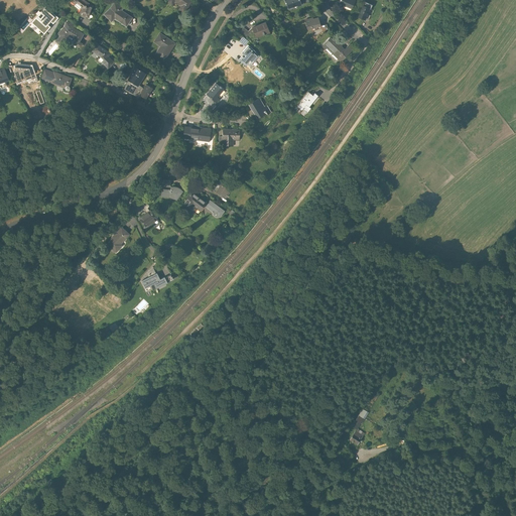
[(89,0),(75,0),(75,1),(84,8),(81,14),(93,19),(96,12),(94,11),(96,5),(89,0)]
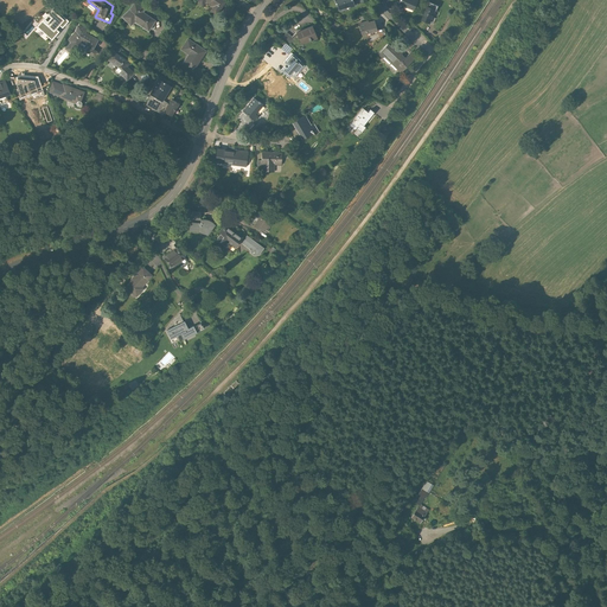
[(229,0),(202,0),(200,1),(206,5),(210,0),(218,6),(215,11),(221,16),(230,1),(229,0)]
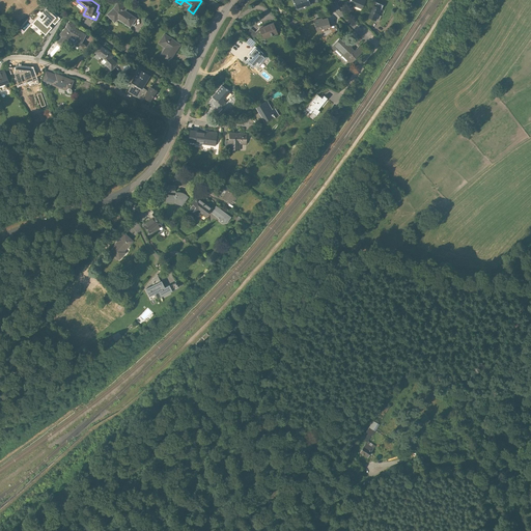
[(116,8),(110,14),(117,22),(121,19),(133,27),(139,18),(129,9),(131,7),(121,1),(116,8)]
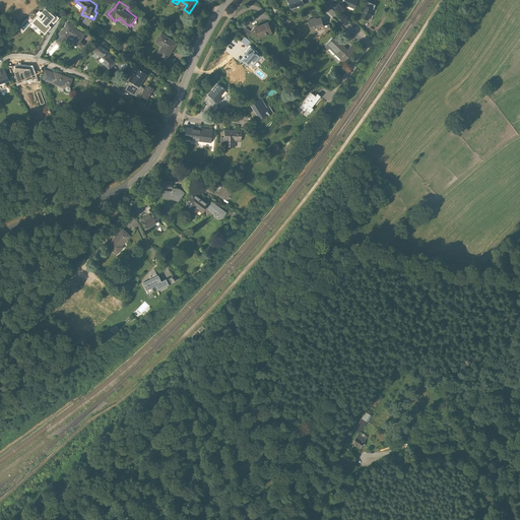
[(375,8),(367,4),(362,15),(370,19),(371,18),(373,13),(375,8)]
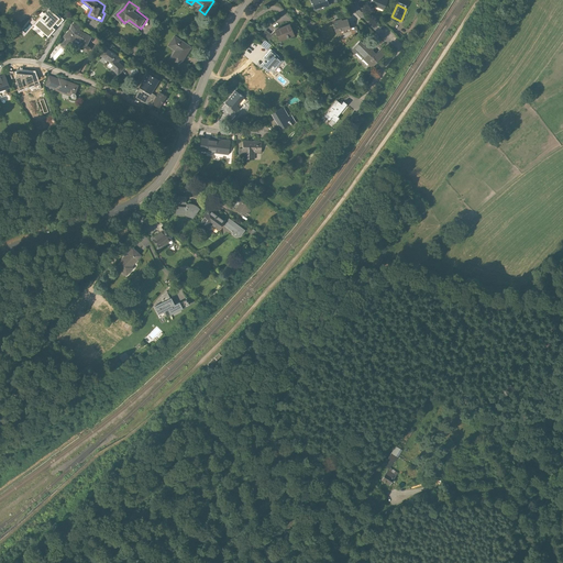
[(64,25),(65,21),(44,10),(42,14),(35,18),(37,24),(45,21),(52,24),(54,33),(62,31),(61,26),(64,25)]
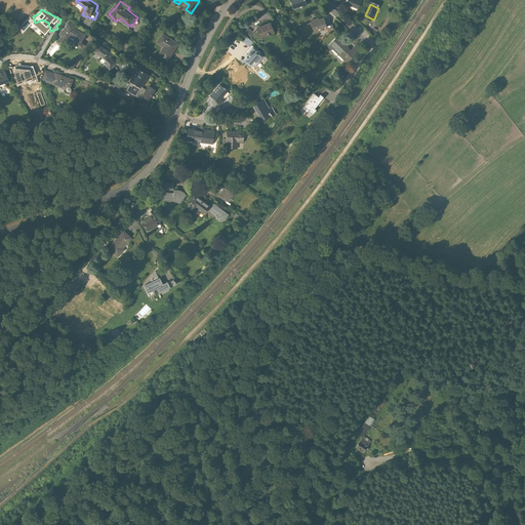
[(321,17),(313,19),(316,30),(329,26),(326,17),(322,18),(321,17)]
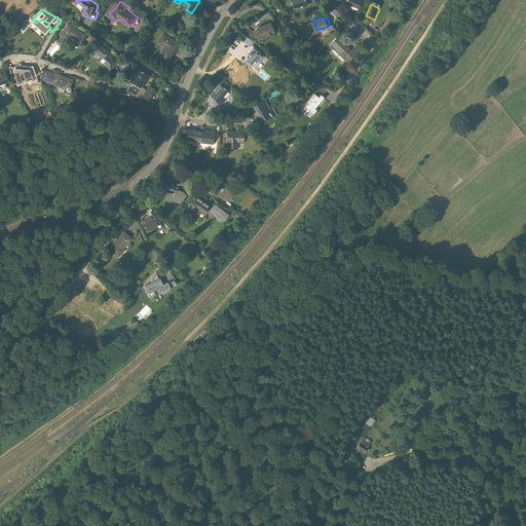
[(78,24),(70,22),(69,26),(62,33),(65,36),(60,42),(65,46),(71,40),(70,40),(73,36),(79,39),(77,44),(85,48),(87,44),(84,42),(88,34),(78,28),(78,24)]
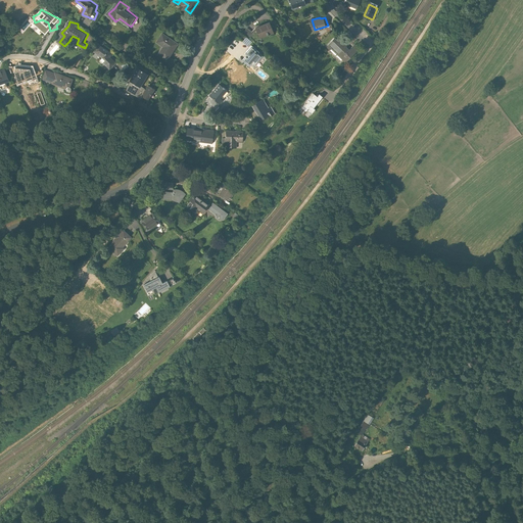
[(273,21),(258,27),(259,30),(263,37),(276,32),(273,21)]
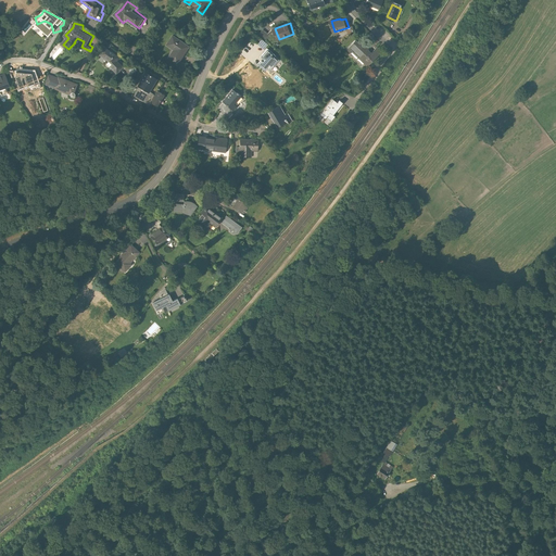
[(276,32),(275,28),(270,33),(266,28),(261,35),(267,39),(273,34),(276,32)]
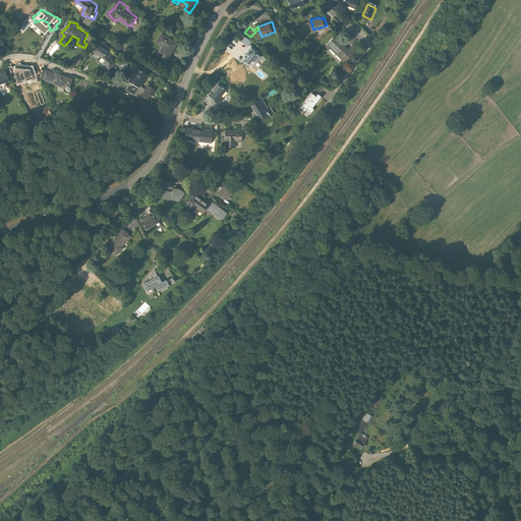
[(181,44),(165,33),(158,42),(165,47),(160,55),(169,61),(181,44)]
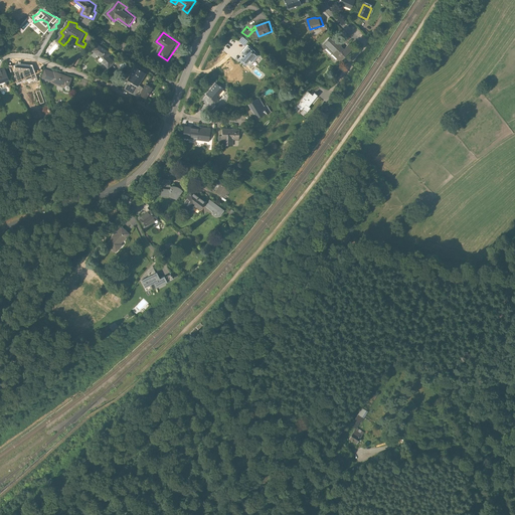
[(332,37),(324,45),(327,48),(328,47),(343,61),(356,47),(352,42),(346,48),(343,45),(344,43),(337,36),(334,39),(332,37)]
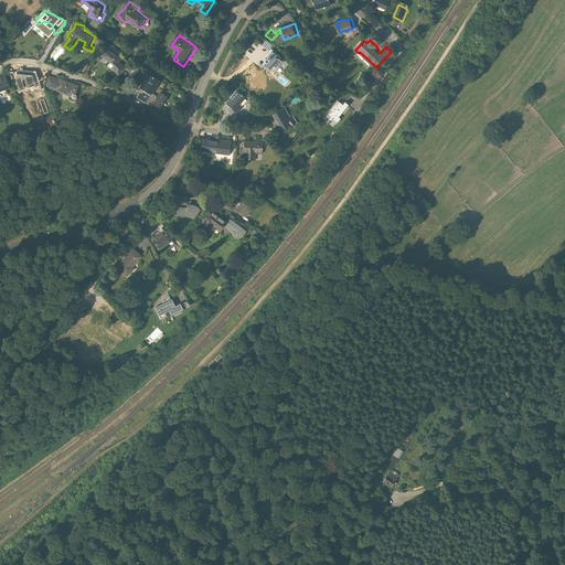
[(59,46),(49,56),(53,62),(64,52),(59,46)]
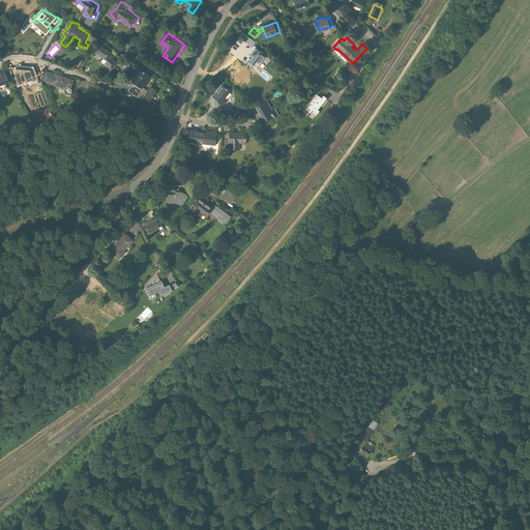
[(114,69),(120,63),(114,57),(117,54),(102,45),(97,52),(108,58),(106,61),(114,69)]
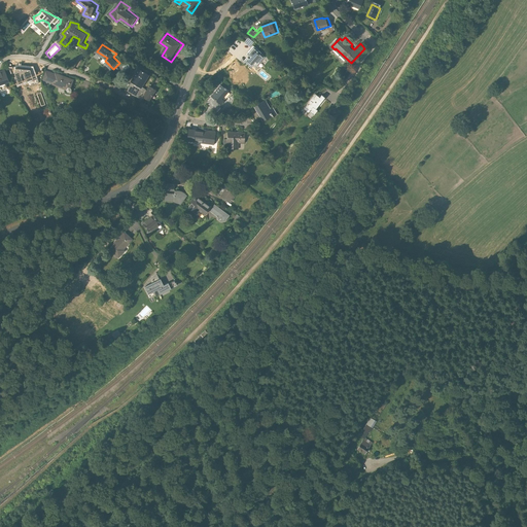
[(251,51),(241,59),(248,69),(262,60),(254,47),(249,50),(251,51)]
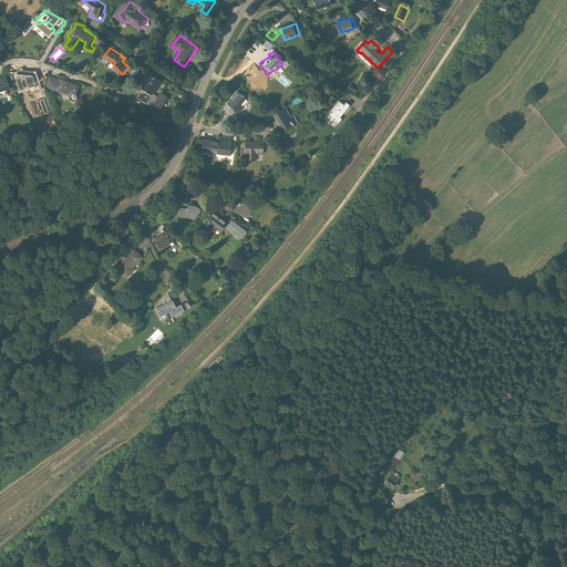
[(20,71),(17,70),(16,79),(20,80),(20,81),(30,82),(32,89),(44,84),(39,71),(20,69),(20,71)]
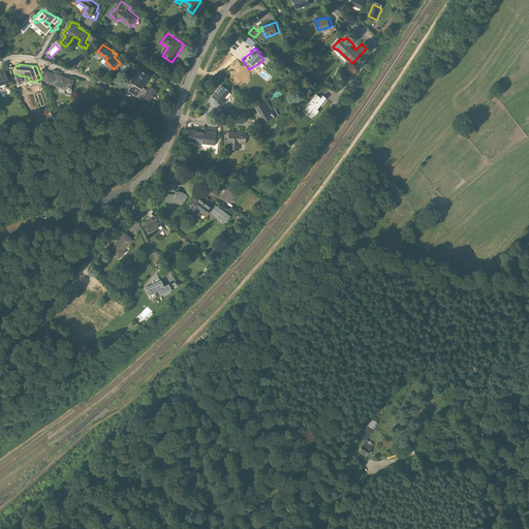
[(153,74),(143,68),(135,82),(146,87),(153,74)]
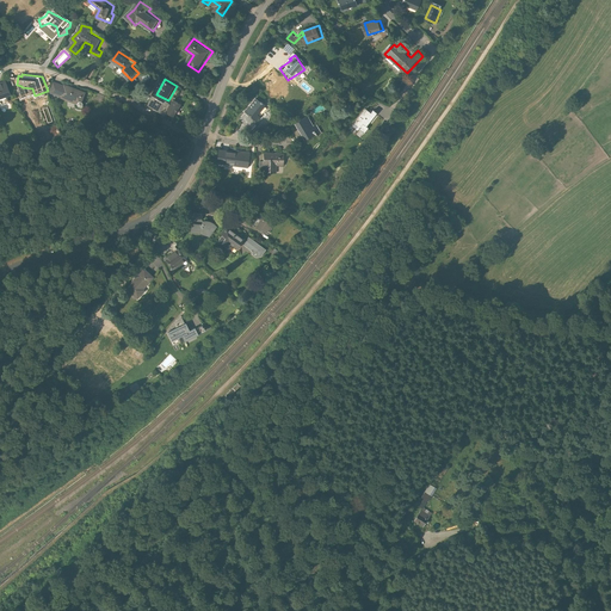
[(8,80),(0,82),(0,98),(13,94),(8,80)]
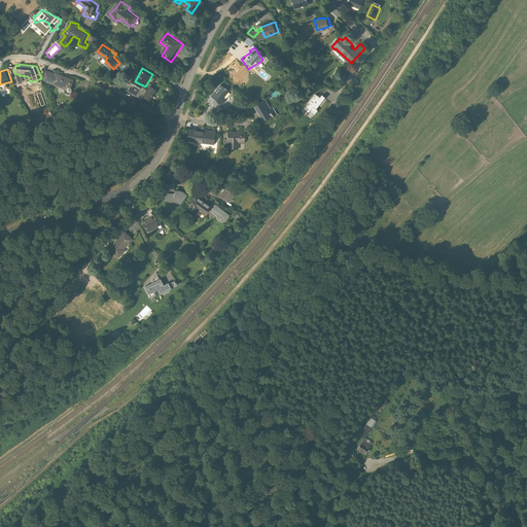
[(73,89),(73,88),(76,79),(58,73),(48,70),(45,79),(55,82),(55,83),(70,90),(70,91),(70,92),(71,92),(72,92),(73,92),(74,91),(74,90),(74,89),(73,89)]
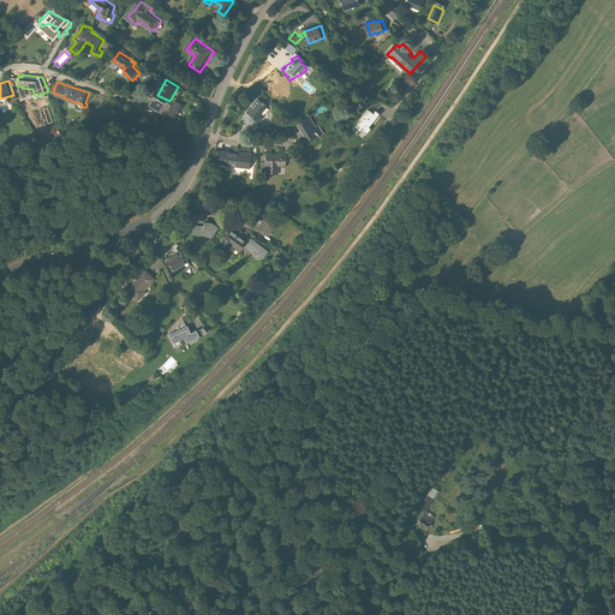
[(141,84),(135,94),(148,100),(153,90),(141,84)]
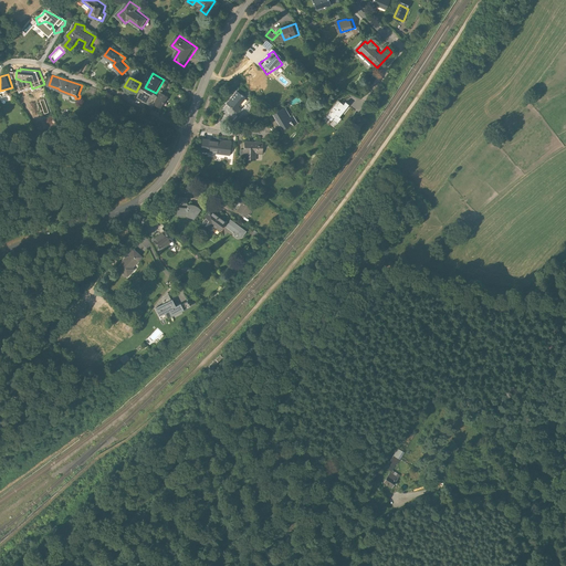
[(167,101),(156,93),(145,87),(140,97),(156,106),(157,103),(164,107),(167,101)]
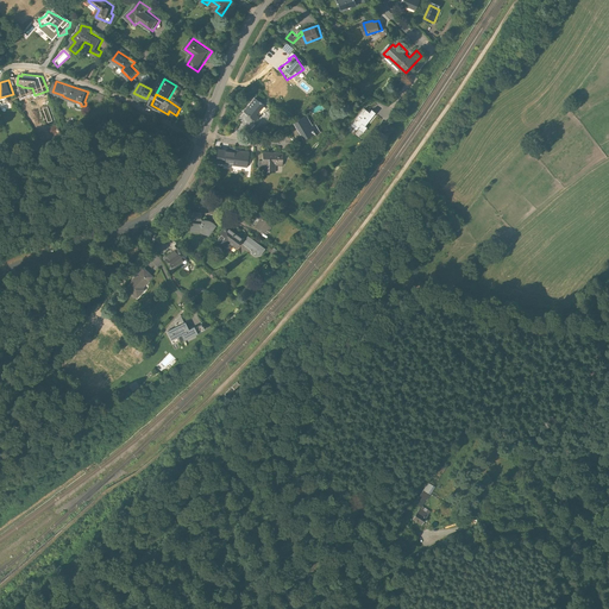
[(268,105),(259,98),(248,111),(259,120),(263,117),(259,114),(268,105)]
